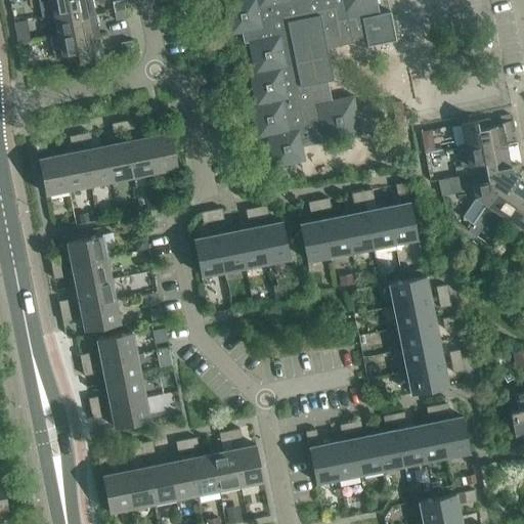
[(20,0),(11,2),(13,13),(23,11),(20,0)]
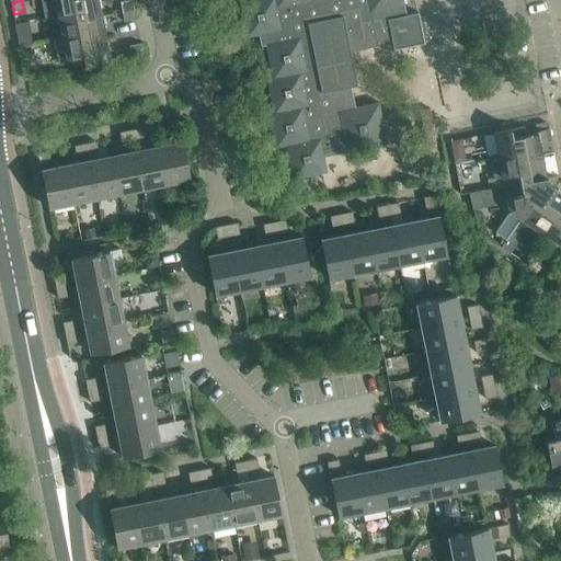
[(55,0),(58,15),(75,12),(76,21),(102,16),(98,0),(55,0)]
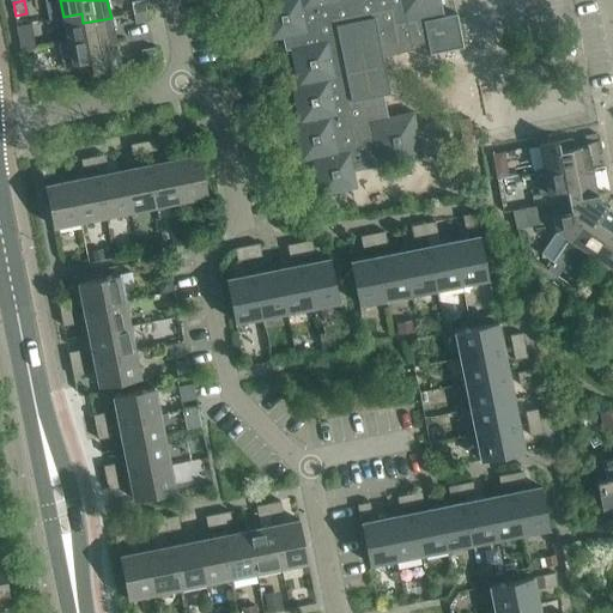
[(144,0),(140,0),(131,2),(133,13),(147,10),(144,0)]
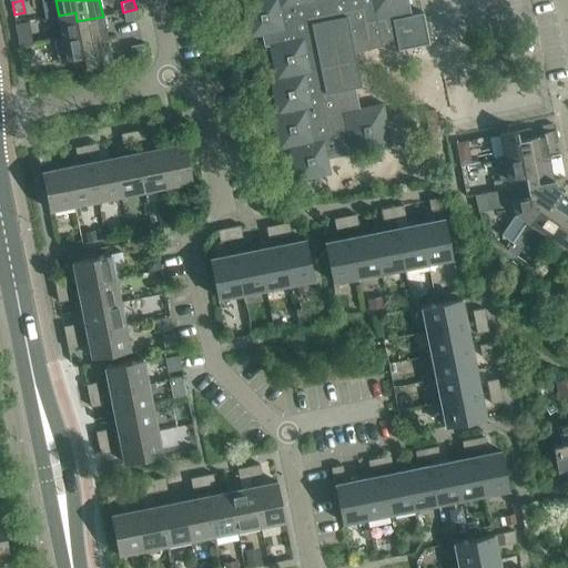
[(255,0),(243,2),(250,38),(262,36),(264,47),(270,46),(276,79),(271,80),(277,113),(271,114),(279,150),(290,148),(297,181),(326,175),(332,174),(328,159),(379,149),(379,148),(391,145),(385,117),(386,117),(384,103),(359,109),(355,88),(361,87),(354,52),(382,47),(382,42),(396,39),(398,50),(429,43),(423,13),(412,16),(409,6),(407,0),(255,0)]
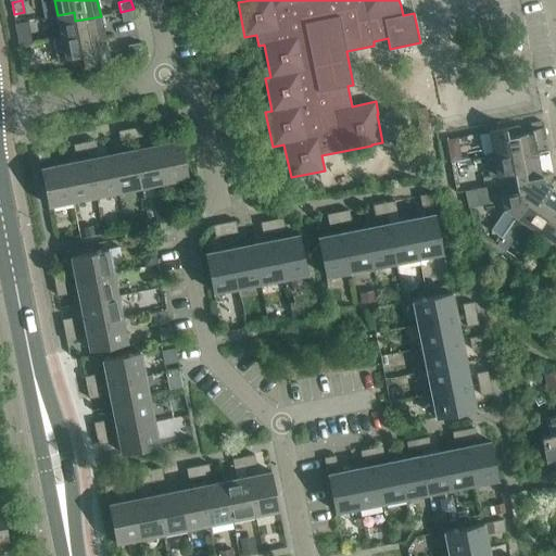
[(123,22),(135,20),(134,9),(121,12),(123,22)]
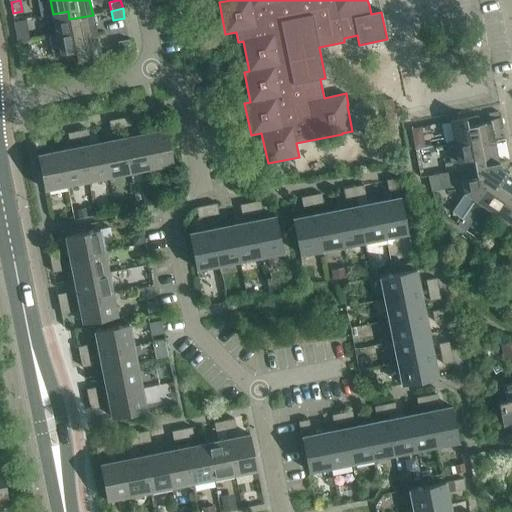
[(53,14),(57,34),(72,31),(73,39),(97,35),(93,15),(69,19),(68,11),(53,14)]
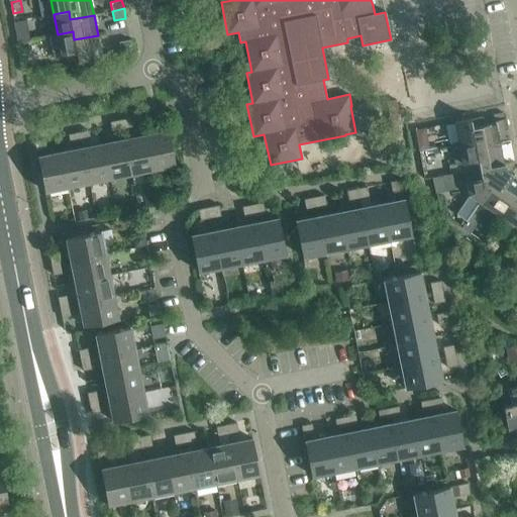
[(27,19),(14,22),(16,31),(28,29),(27,19)]
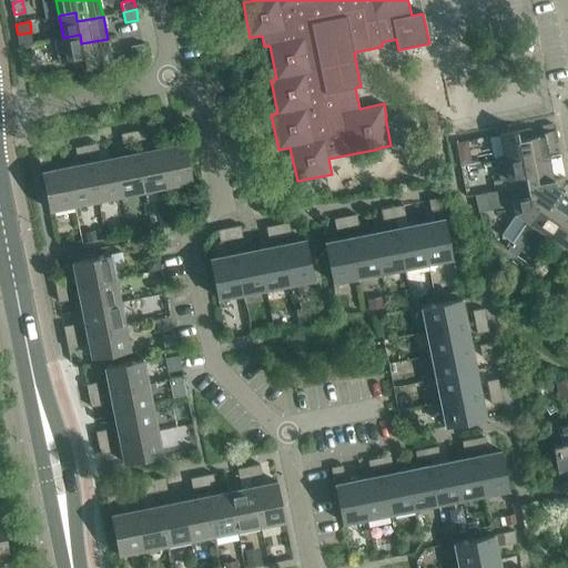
[(85,67),(112,61),(108,39),(81,43),(80,34),(63,38),(54,39),(59,62),(83,58),(85,67)]
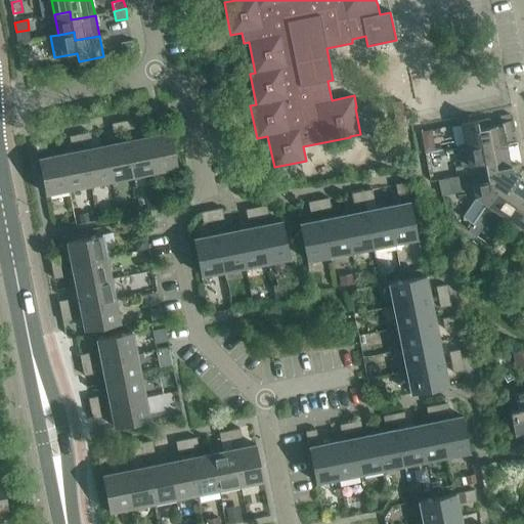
[(134,50),(132,41),(120,43),(122,52),(134,50)]
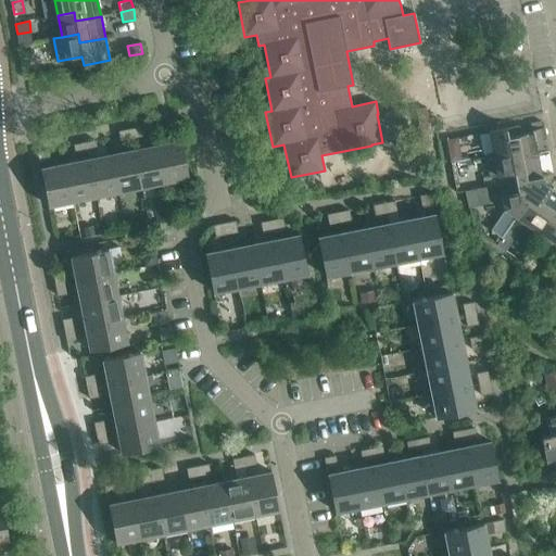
[(165,122),(167,131),(178,129),(177,119),(165,122)]
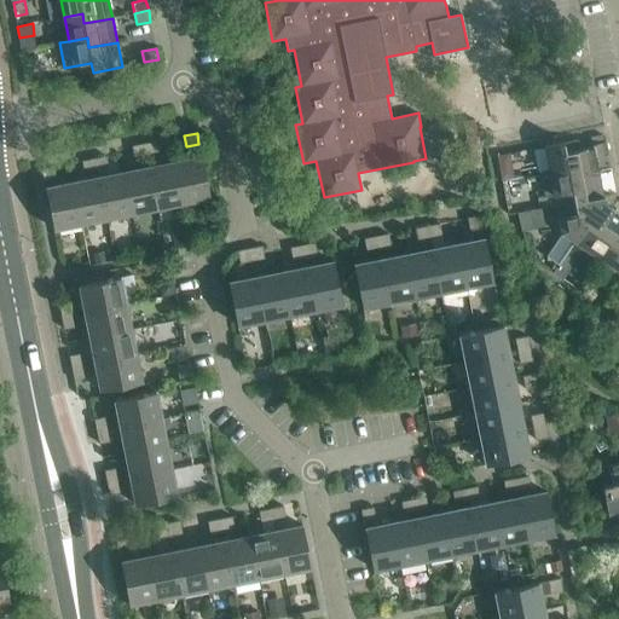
[(595,157),(608,154),(606,142),(593,145),(593,146),(579,150),(578,139),(545,146),(550,171),(568,167),(570,178),(597,172),(595,157)]
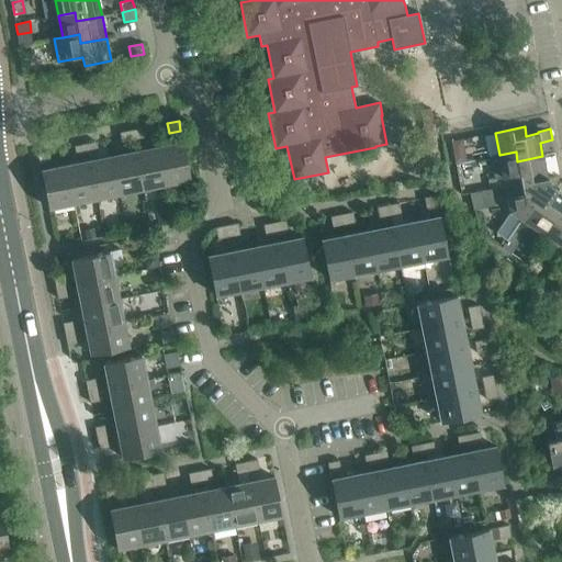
[(144,137),(142,128),(131,131),(133,139),(144,137)]
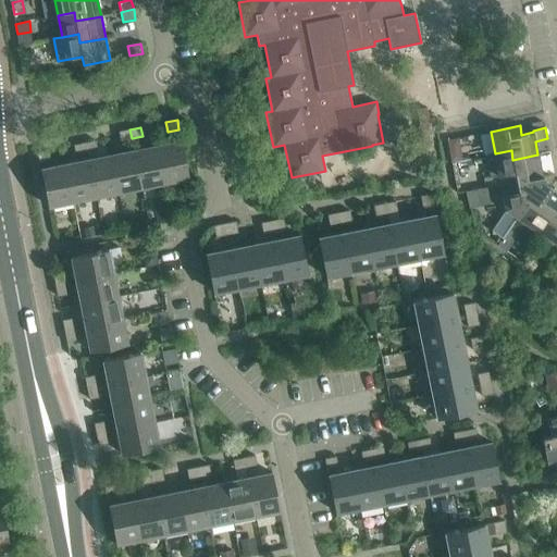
[(119,132),(121,140),(132,138),(130,130),(119,132)]
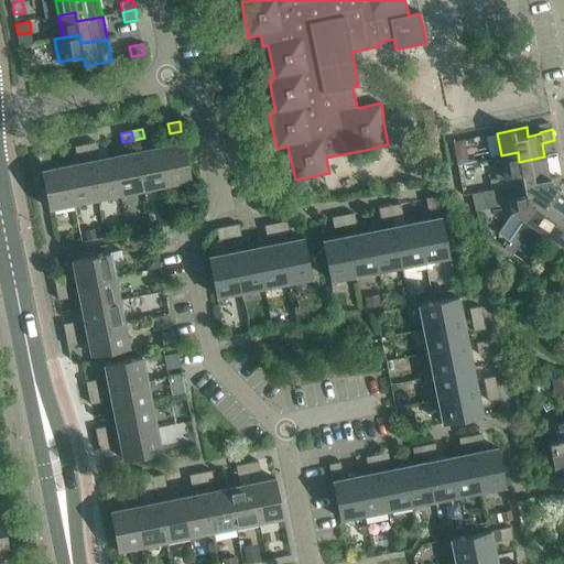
[(465,139),(453,141),(455,153),(467,151),(465,139)]
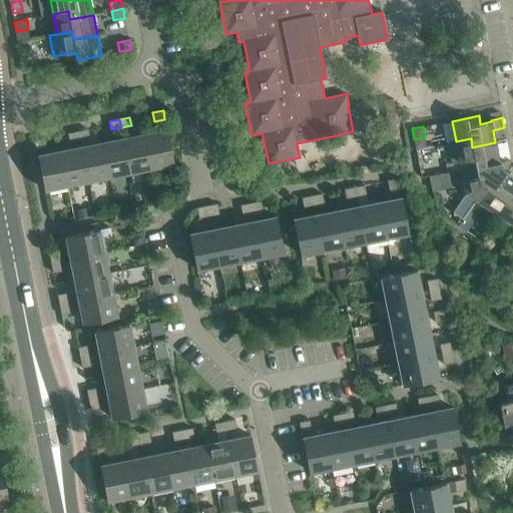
[(90,138),(88,129),(78,131),(79,140),(90,138)]
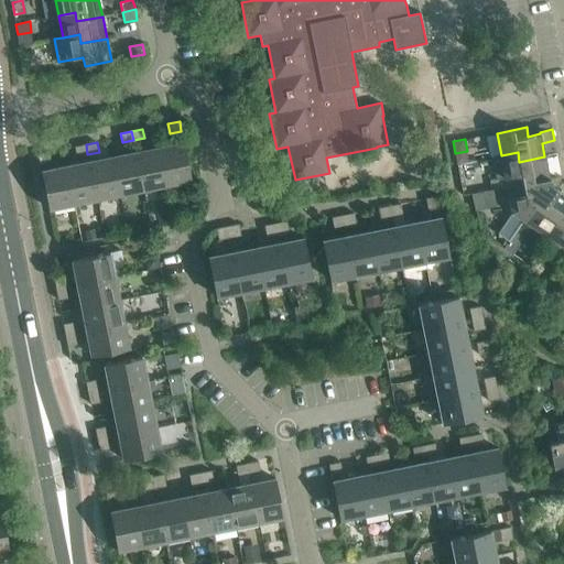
[(191,180),(184,143),(159,148),(166,185),(191,180)]
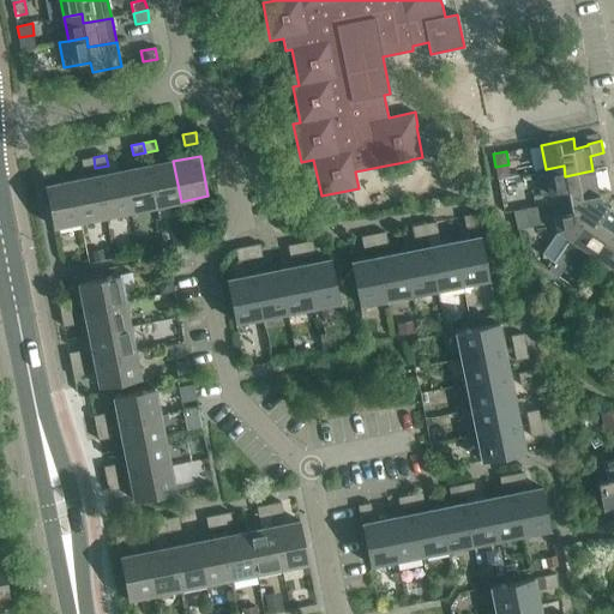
[(80,160),(83,170),(95,168),(94,157),(80,160)]
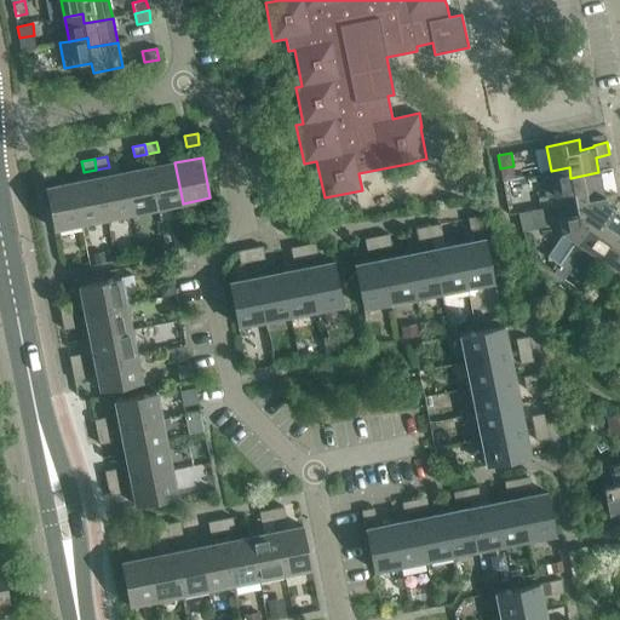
[(183,204),(174,162),(149,167),(158,208),(183,204)]
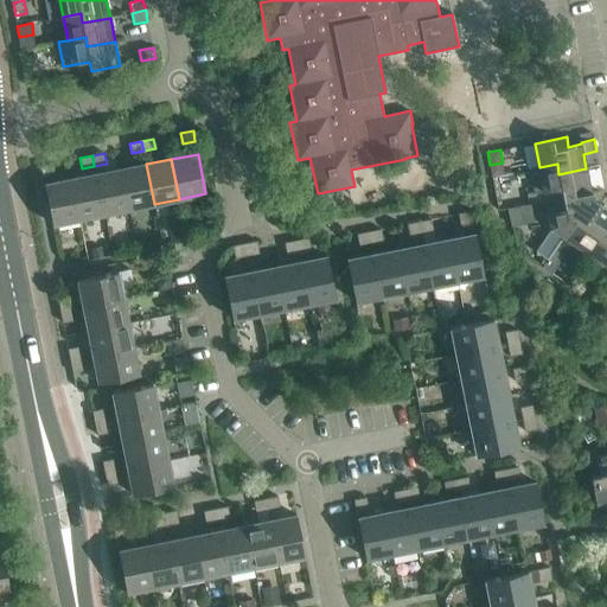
[(43,177),(55,174),(52,164),(40,166),(43,177)]
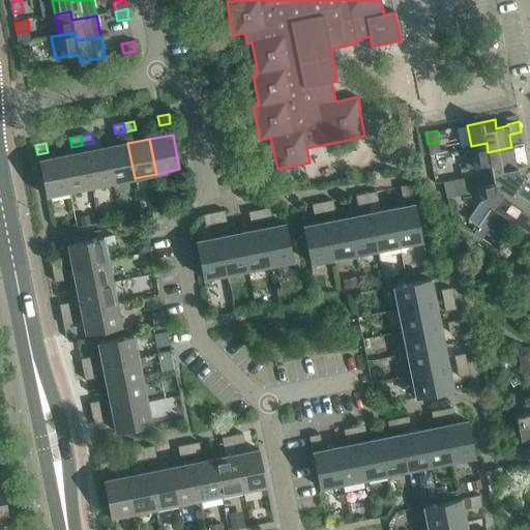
[(106,148),(113,182),(135,178),(127,143),(106,148)]
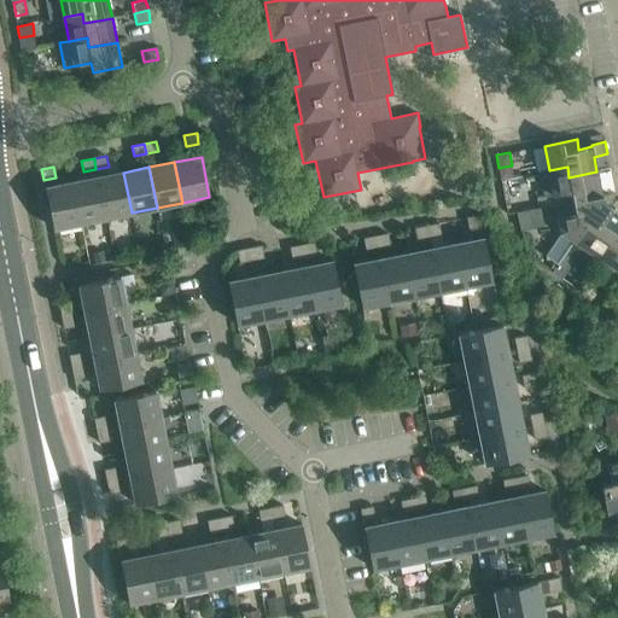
[(549,170),(541,173),(544,196),(538,197),(541,208),(555,205),(601,196),(596,172),(569,178),(567,167),(549,170)]
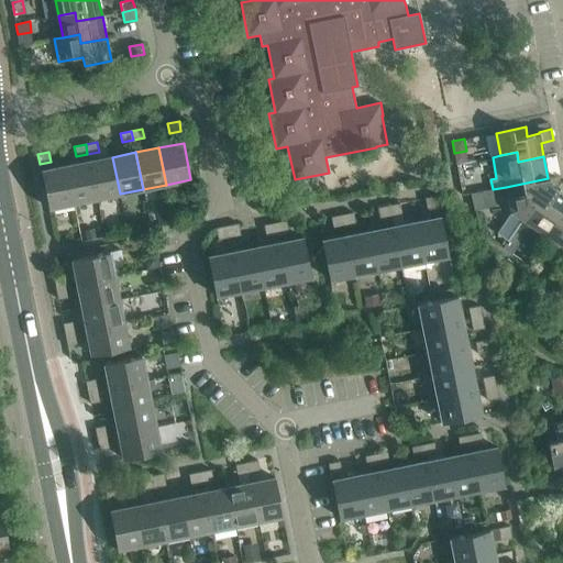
[(89,162),(97,198),(120,194),(112,157),(89,162)]
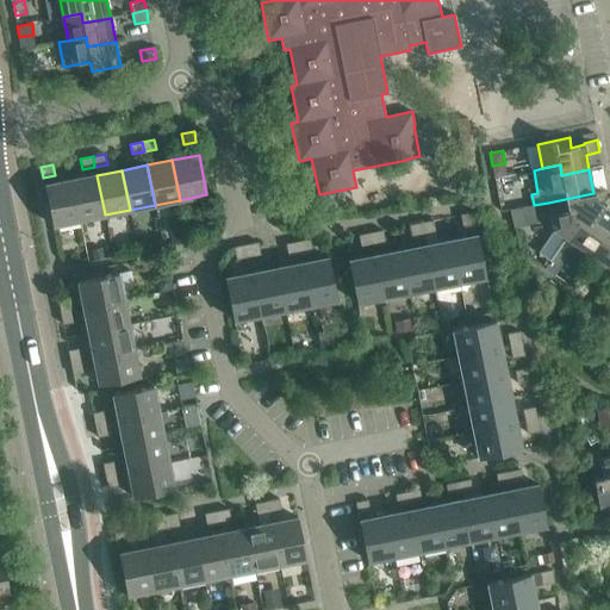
[(72,180),(80,221),(105,215),(97,175),(72,180)]
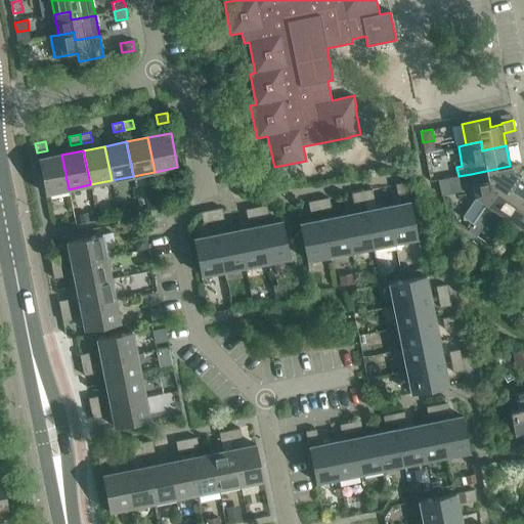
[(38,160),(45,193),(69,189),(61,155),(38,160)]
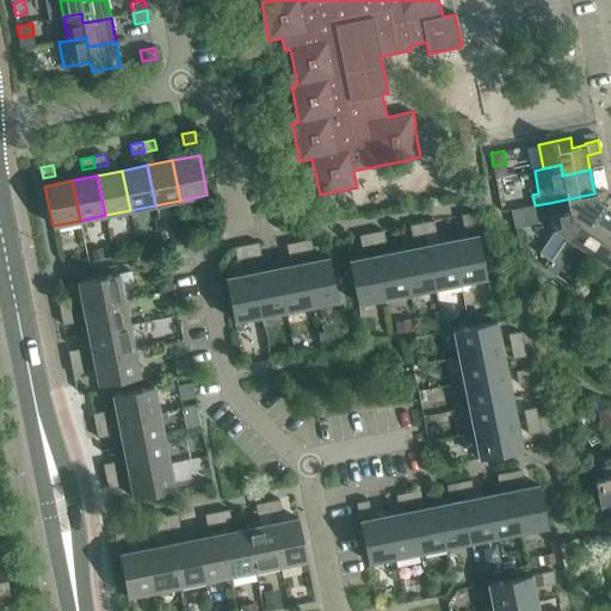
[(555,229),(567,238),(569,239),(579,224),(587,229),(603,207),(597,202),(594,193),(549,203),(555,229)]
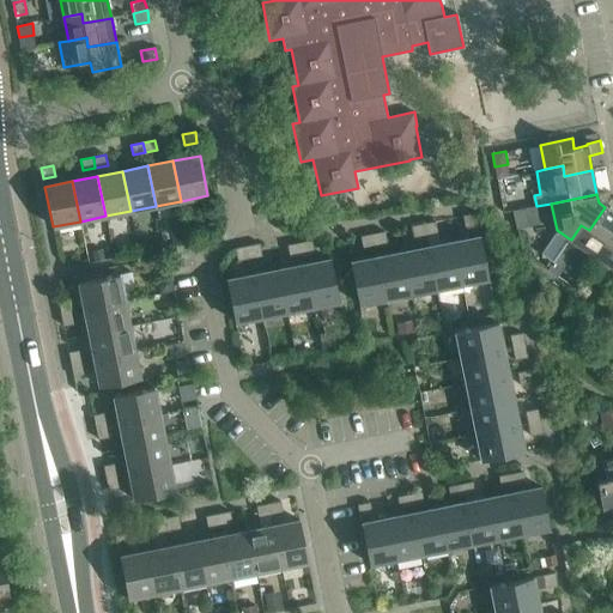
[(535,206),(515,211),(519,223),(530,220),(532,225),(539,224),(535,206)]
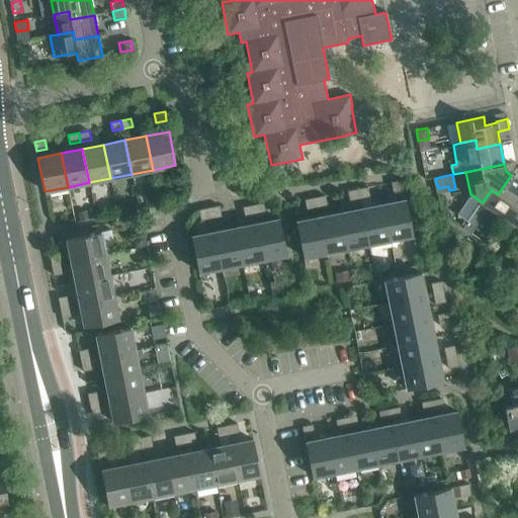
[(481,201),(473,212),(482,218),(489,206),(500,214),(508,201),(515,206),(517,201),(517,179),(511,175),(498,194),(491,190),(483,202),(481,201)]
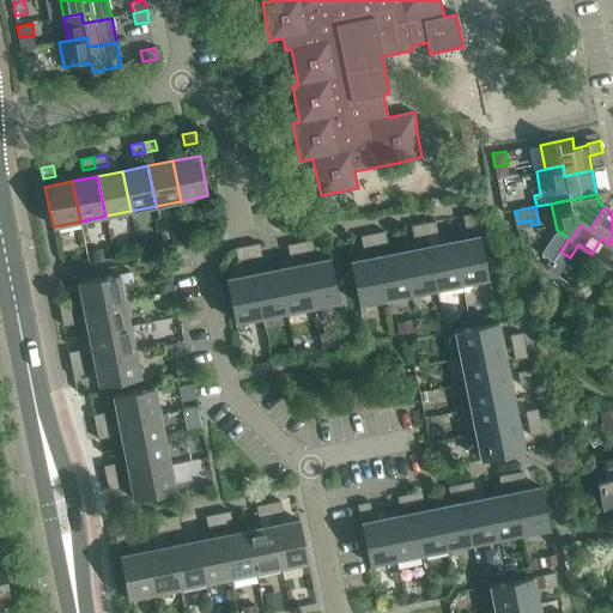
[(475,213),(474,214),(463,216),(466,229),(478,226),(475,213)]
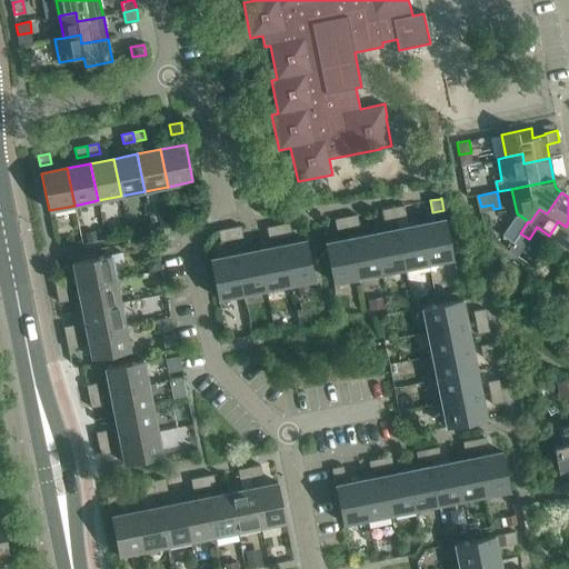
[(407,217),(405,206),(392,208),(396,219),(407,217)]
